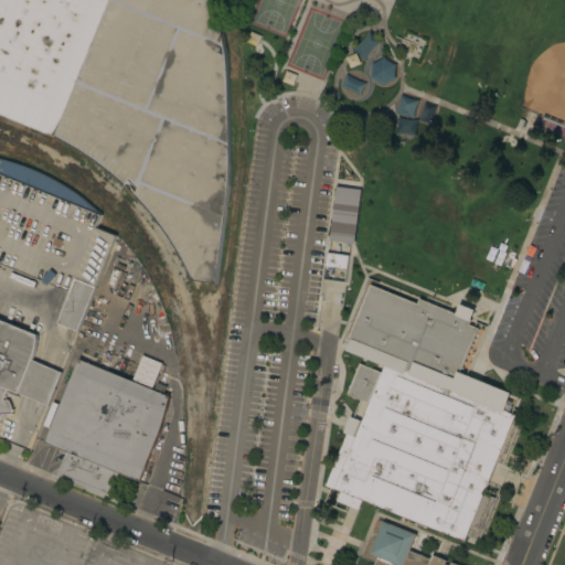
[(0,113),(0,0),(211,0),(214,7),(222,32),(226,54),(227,72),(228,92),(230,164),(228,190),(225,215),(216,284),(193,280),(181,257),(169,236),(157,220),(140,199),(125,184),(108,170),(94,159),(82,151),(55,136),(0,113)]
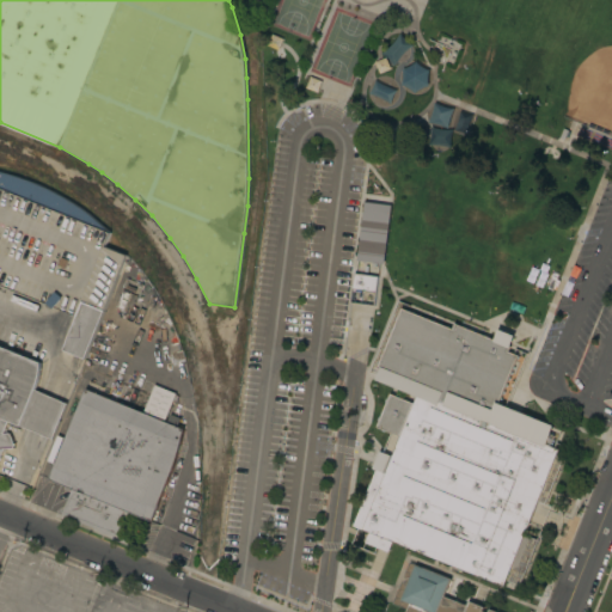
[(408,43),(396,35),(381,55),(393,63),(408,43)]
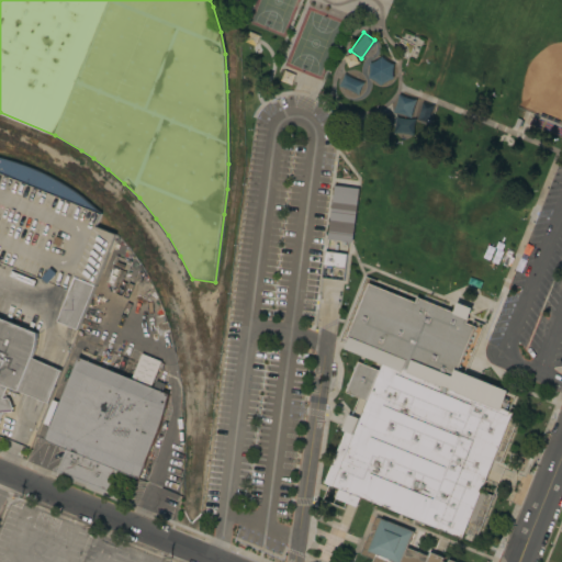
[(370,81),(390,81),(390,62),(377,60),(377,65),(370,65),(370,81)]
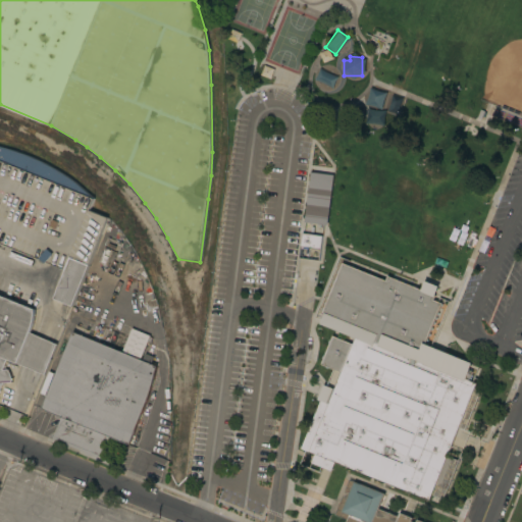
[(381,125),(382,108),(366,107),(365,124),(381,125)]
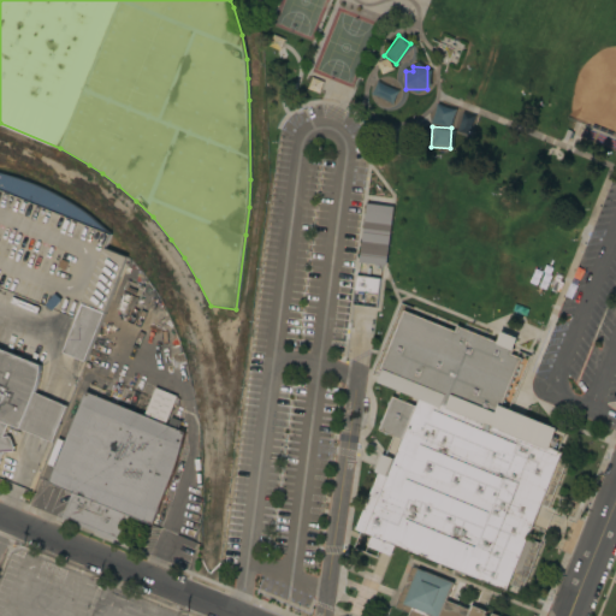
[(0,285),(0,172),(9,175),(29,182),(48,190),(64,199),(84,211),(100,224),(106,231),(111,234),(105,247),(128,256),(86,360),(63,351),(77,318),(0,285)]
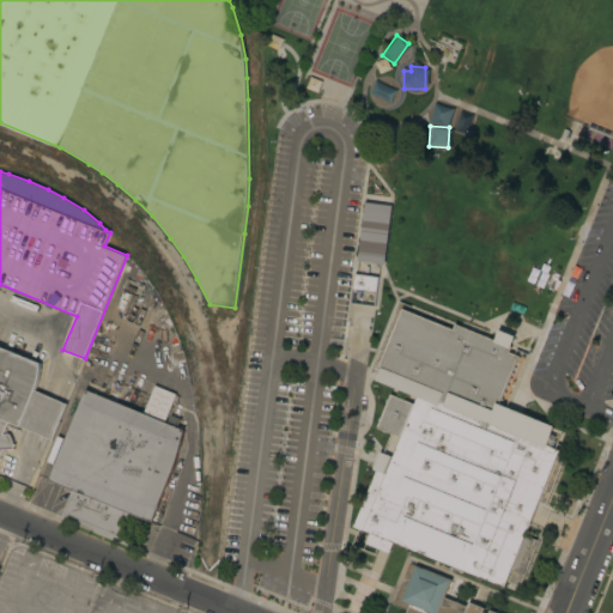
[(389,205),(363,201),(356,261),(383,263),(389,205)]
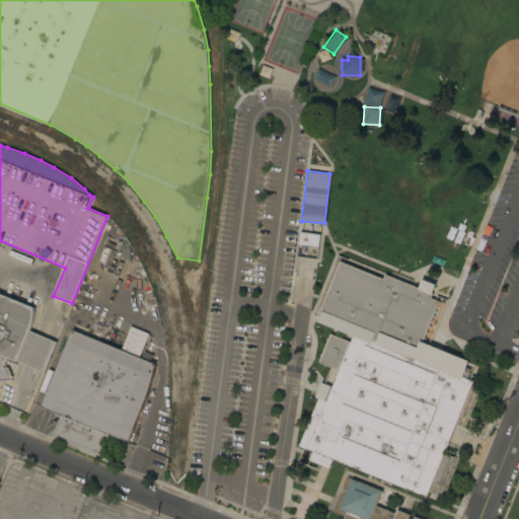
[(320,234),(318,246),(298,244),(300,231),(320,234)]
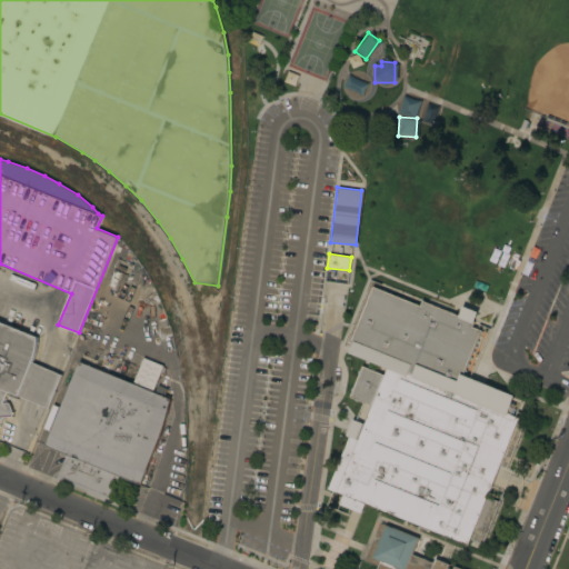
[(420,305),(422,300),(459,315),(463,305),(478,311),(472,326),(481,329),(463,373),(515,395),(511,402),(515,403),(511,413),(520,417),(518,422),(523,426),(507,468),(500,466),(488,497),(500,501),(482,543),(470,539),(468,545),(365,502),(361,512),(340,503),(343,495),(328,488),(349,436),(347,435),(353,419),(365,423),(372,405),(350,396),(362,365),(385,373),(387,368),(349,352),(352,342),(350,341),(373,286),(420,305)]
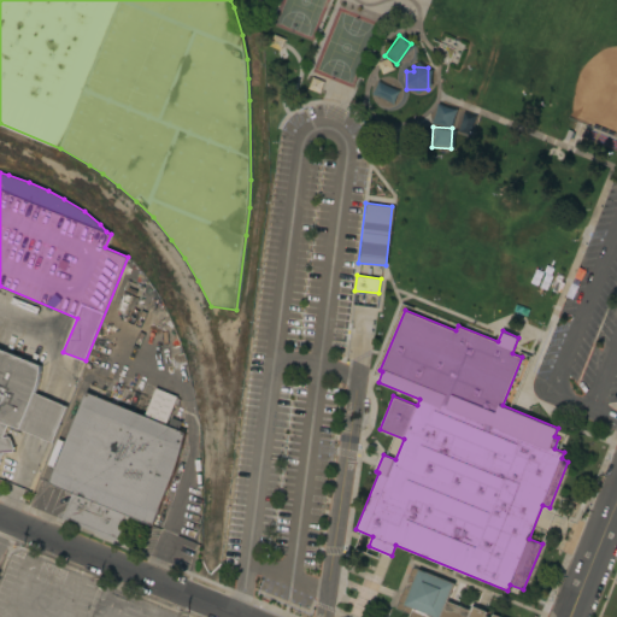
[(0,348),(41,365),(40,375),(39,383),(35,392),(68,406),(53,442),(7,423),(3,436),(10,435),(11,440),(13,446),(15,451),(3,452),(0,458),(0,348)]
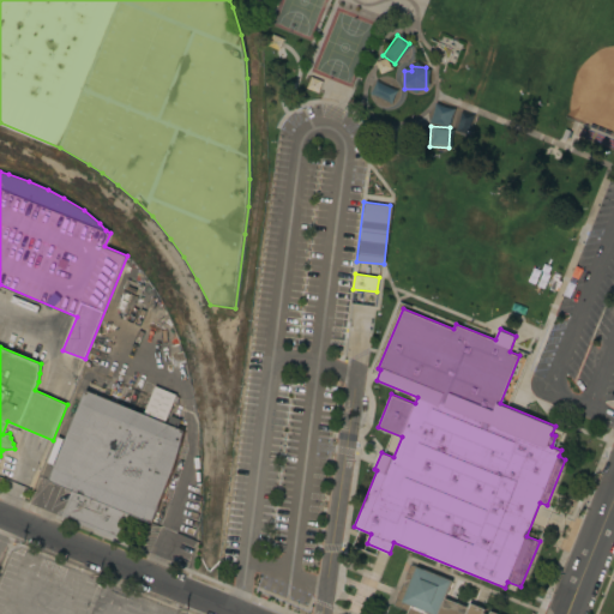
[(79,391),(50,482),(72,488),(62,518),(114,534),(121,510),(154,521),(182,429),(164,423),(173,393),(151,386),(143,411),(79,391)]
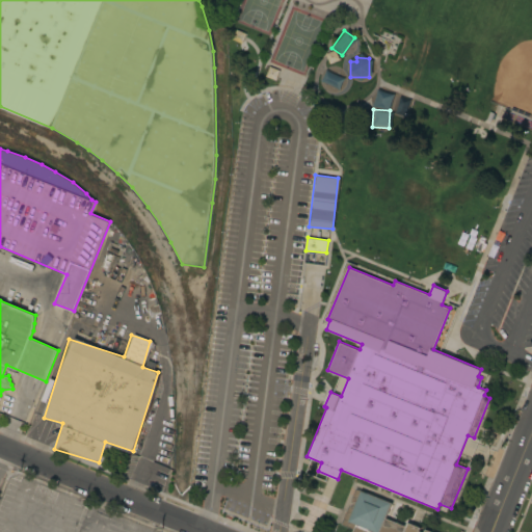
[(352,531),(354,529),(341,524),(356,488),(391,503),(386,517),(406,526),(407,522),(420,527),(419,531),(421,531),(423,531),(425,529),(432,531),(352,531)]
